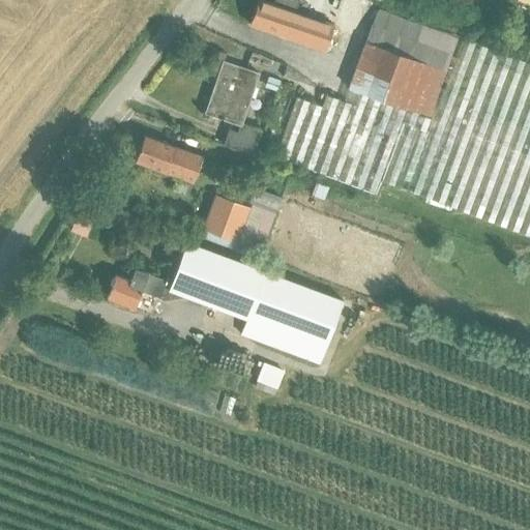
[(259,0),(256,0),(247,26),(320,51),(329,24),(289,9),(291,0),(274,0),(273,4),(259,0)]
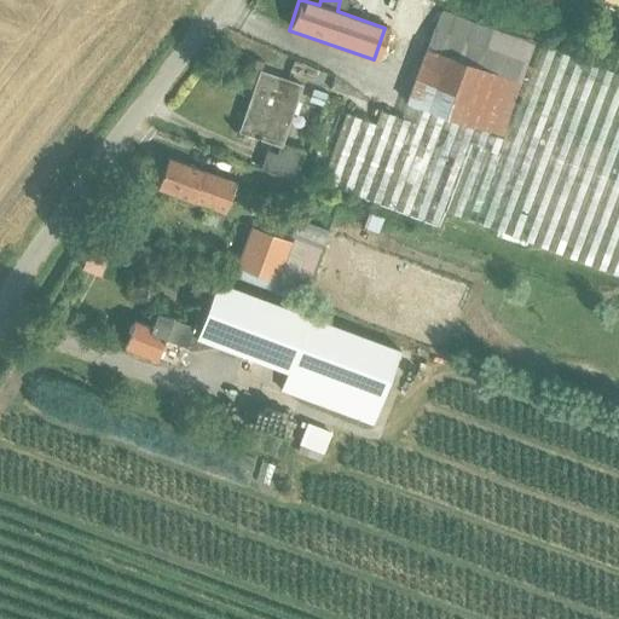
[(441,10),(406,103),(409,104),(504,139),(539,47),(441,10)]
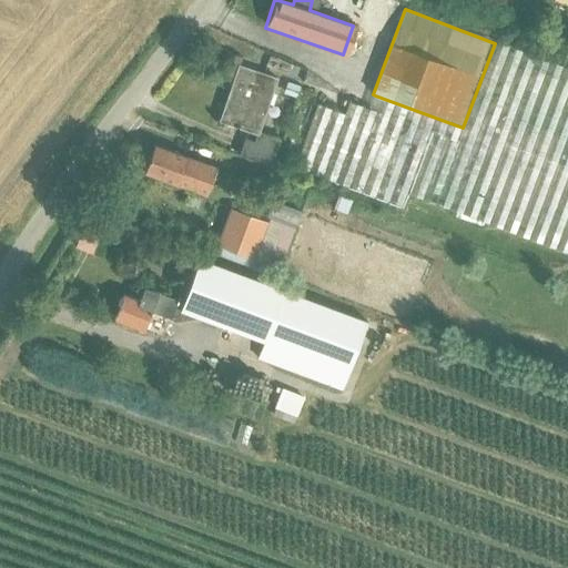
[(317,104),(294,166),(402,208),(407,193),(567,253),(567,251),(567,68),(495,41),(495,43),(463,128),(375,95),(369,110),(350,102),(344,114),(317,104)]
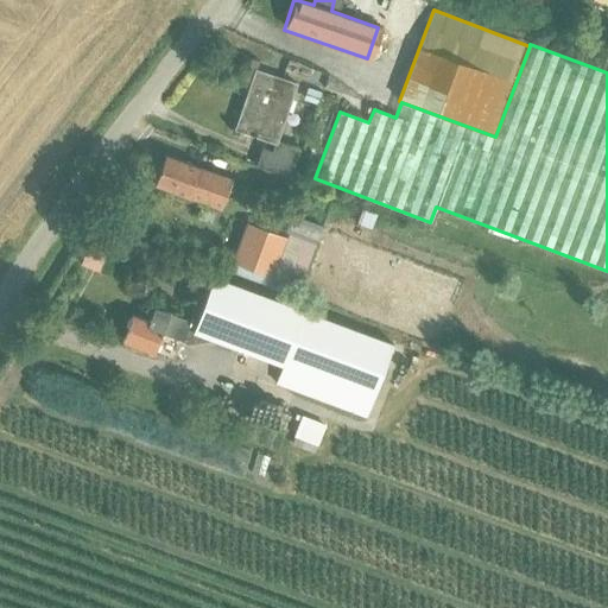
[(255,70),(235,130),(276,144),(276,140),(296,84),(255,70)]
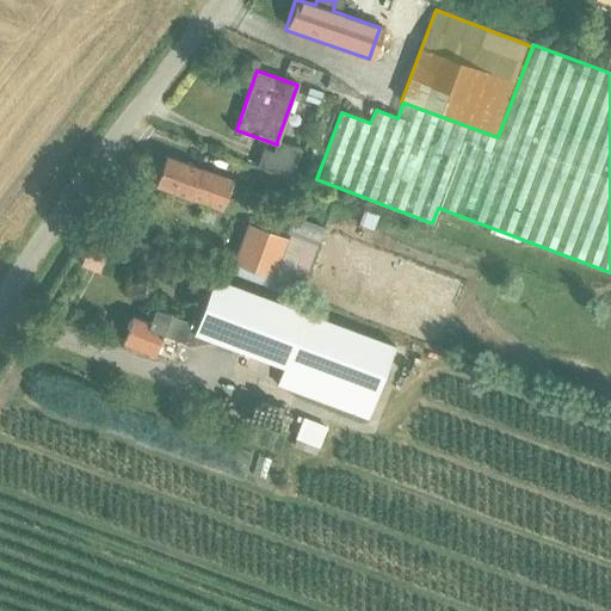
[(308,90),(303,102),(316,106),(321,94),(308,90)]
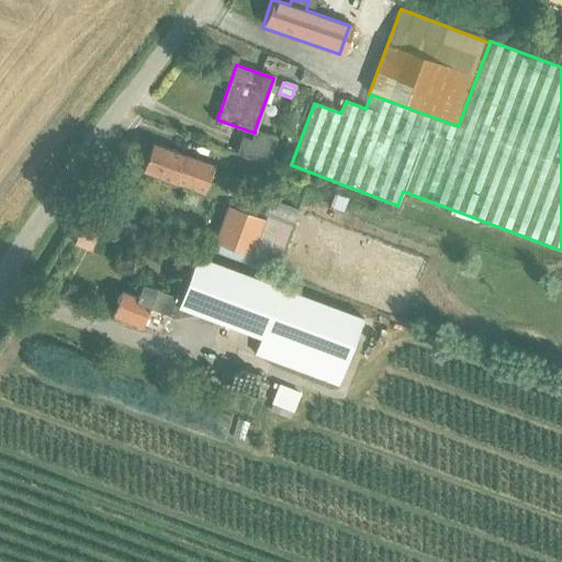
[(251,141),(242,136),(236,153),(267,164),(276,137),(255,130),(251,141)]
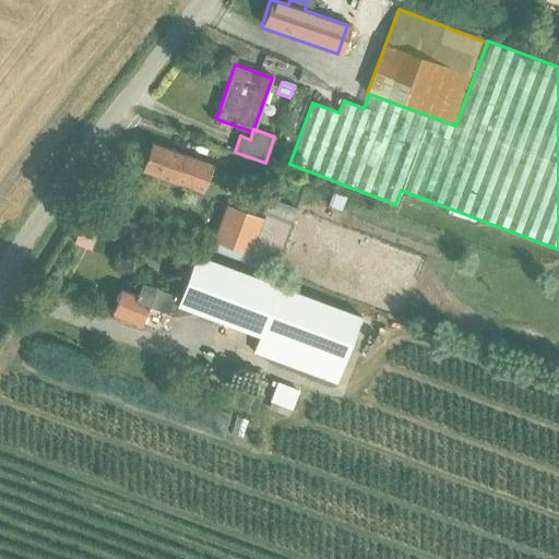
[(211,165),(150,142),(140,168),(202,190),(211,165)]
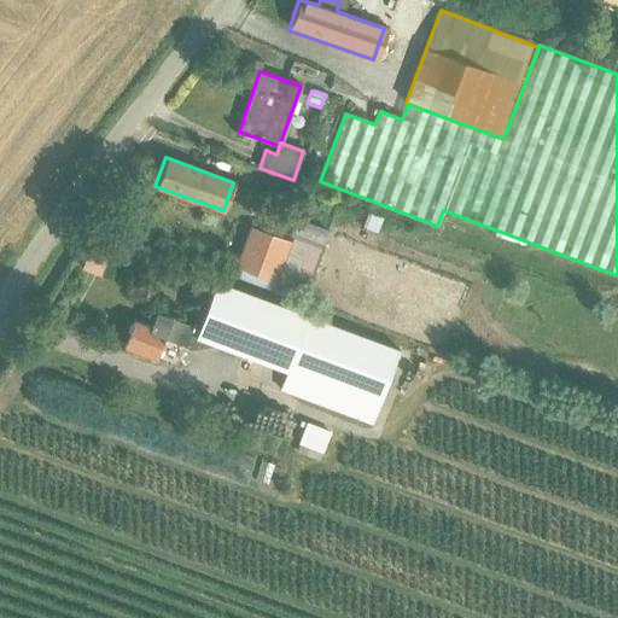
[(275,281),(291,242),(250,227),(235,267),(275,281)]
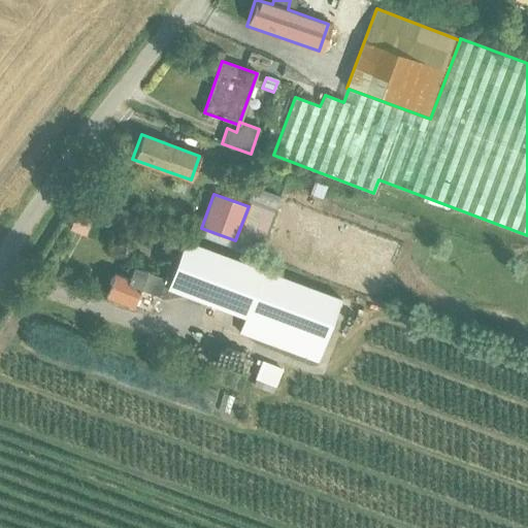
[(235,240),(233,248),(257,256),(273,211),(250,202),(249,206),(235,240)]
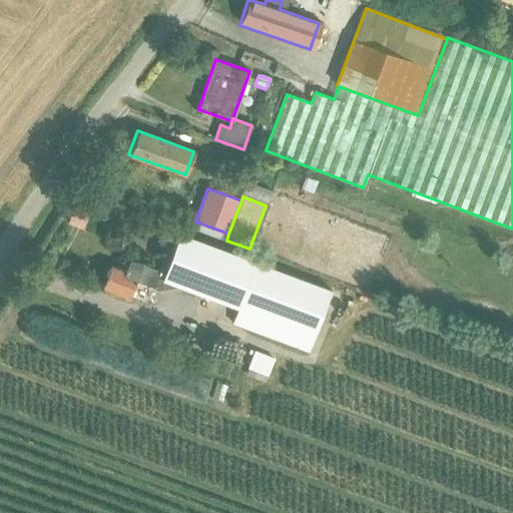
[(331,291),(179,233),(170,257),(162,280),(237,308),(232,323),(309,352),(331,291)]
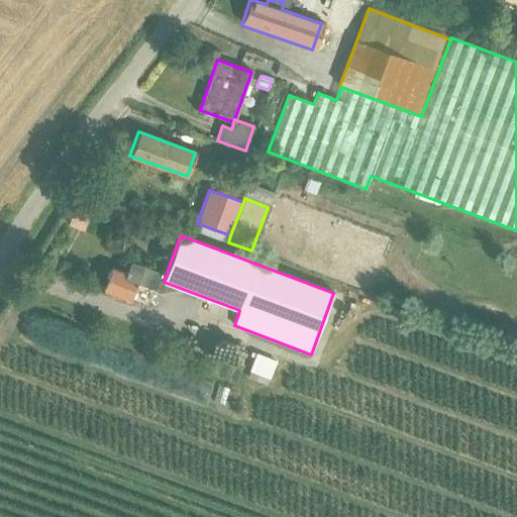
[(112,268),(103,290),(131,300),(137,284),(156,290),(160,280),(164,282),(172,259),(167,256),(161,273),(130,262),(126,274),(112,268)]
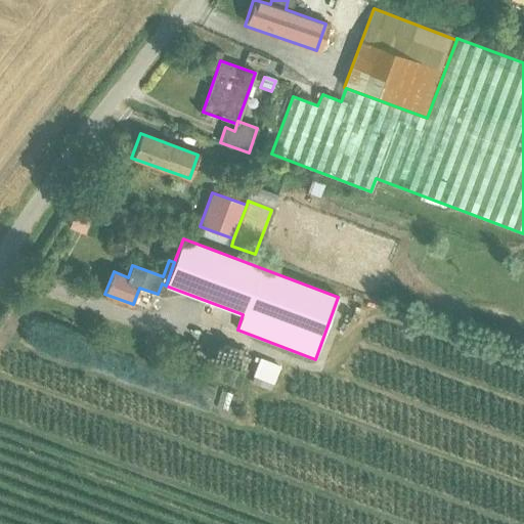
[(261,359),(255,377),(275,385),(281,367),(261,359)]
